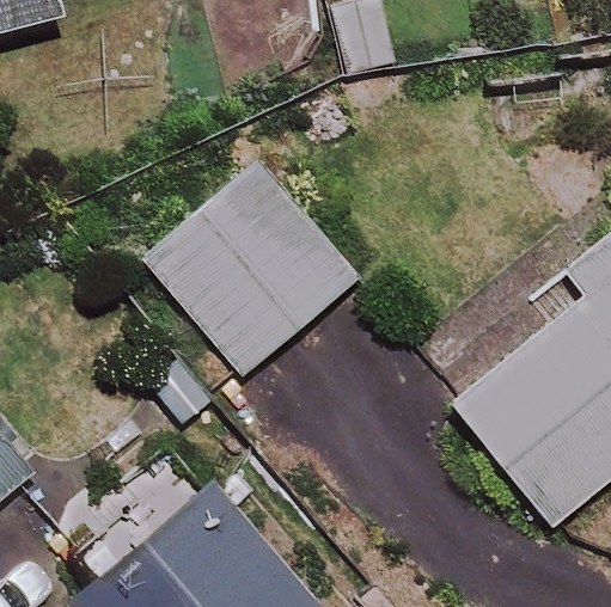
[(0,0),(0,32),(69,14),(66,0),(0,0)]
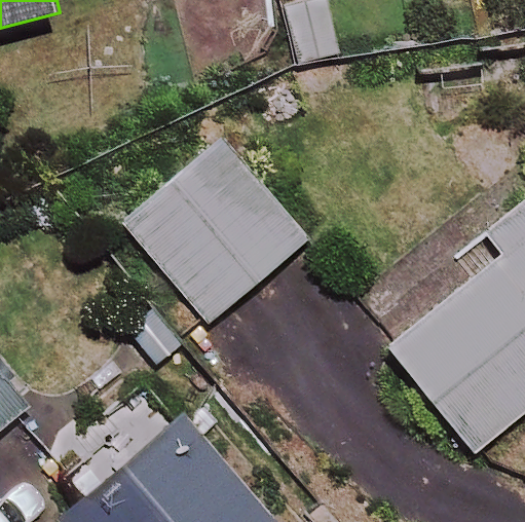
[(308,241),(218,132),(116,215),(207,325),(308,241)]
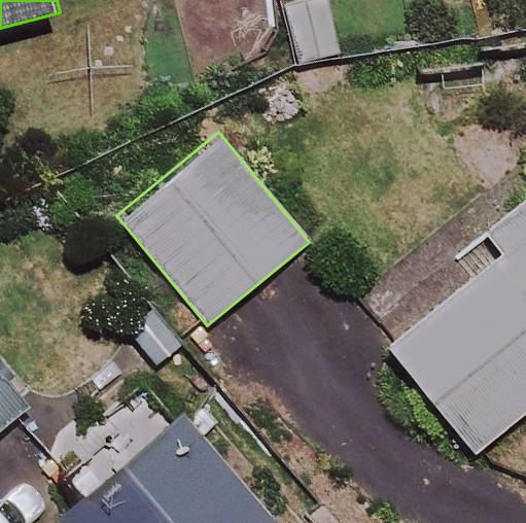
[(525,203),(469,248),(486,269),(388,347),(476,456),(525,415),(525,203)]
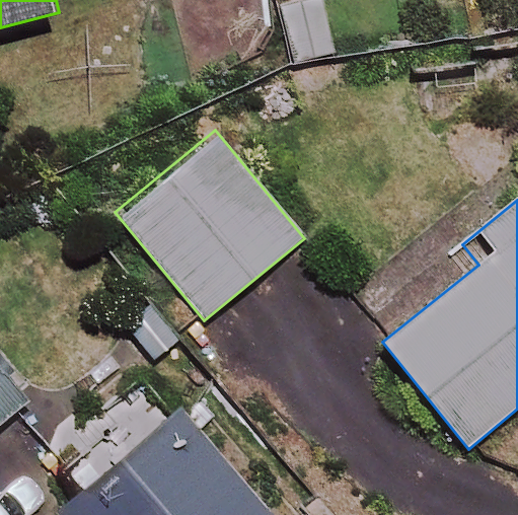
[(0,424),(34,395),(0,353),(0,424)]
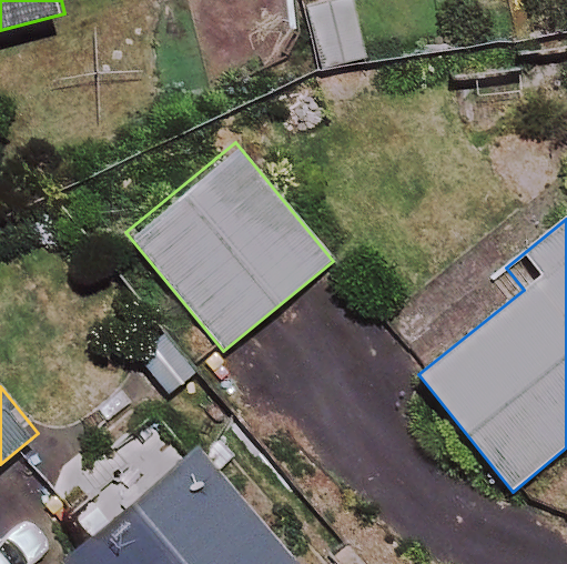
[(90,447),(76,430),(0,491),(0,563),(275,563),(199,470),(164,427),(143,403),(90,447)]
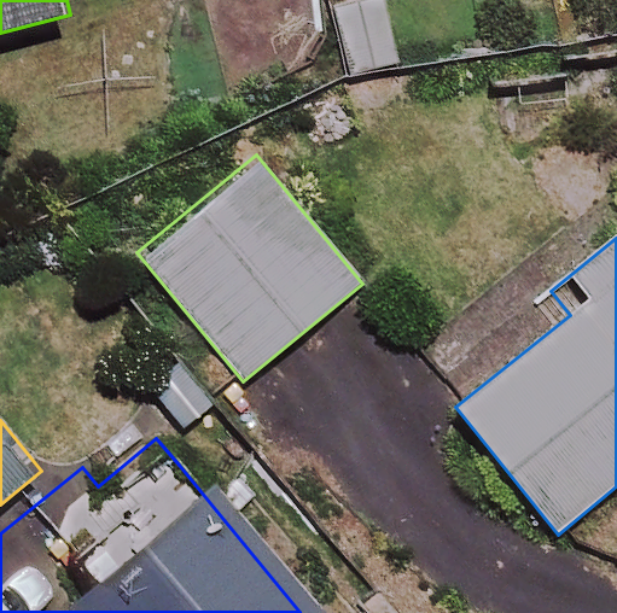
All buildings are outlined.
